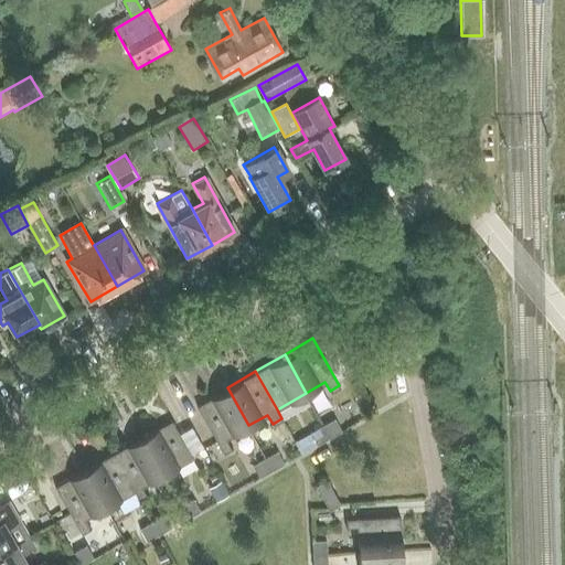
[(233,447),(227,437),(248,425),(227,387),(195,405),(223,452),(233,447)]
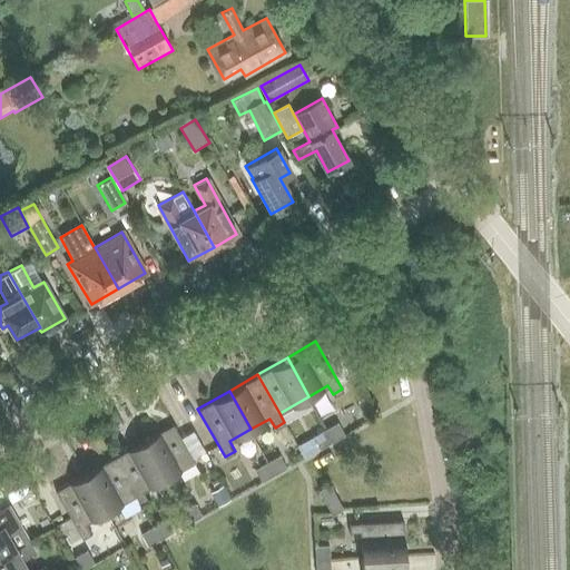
[(340,420),(326,428),(333,439),(346,432),(340,420)]
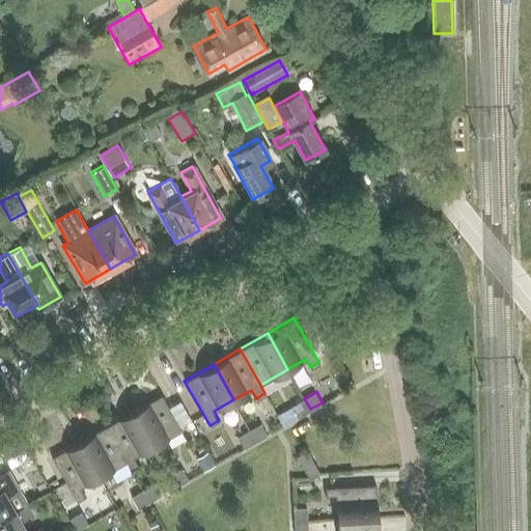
[(161,394),(134,410),(154,445),(182,429),(161,394)]
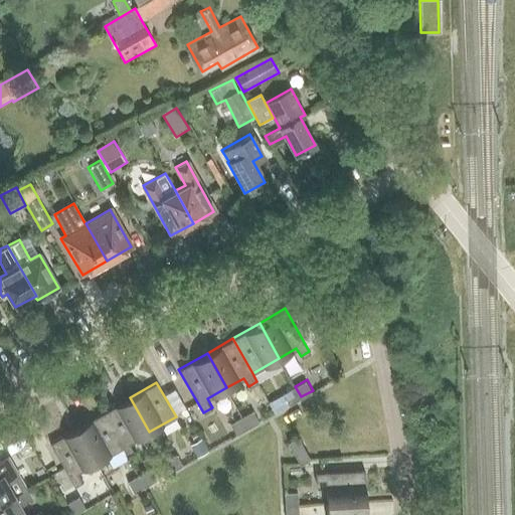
[(289,403),(301,396),(295,386),(283,392),(289,403)]
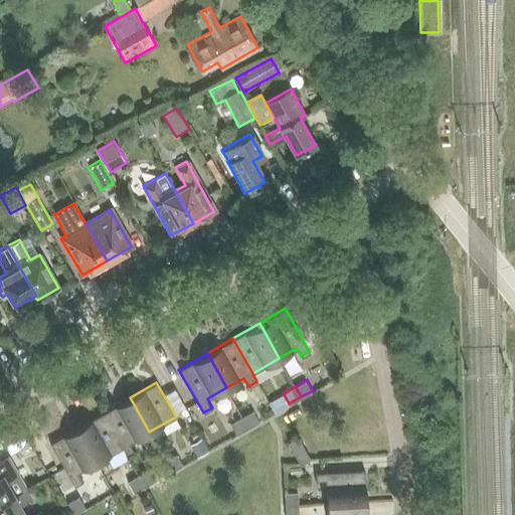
[(131,443),(149,432),(130,397),(103,412),(122,448),(127,456),(136,451),(131,443)]
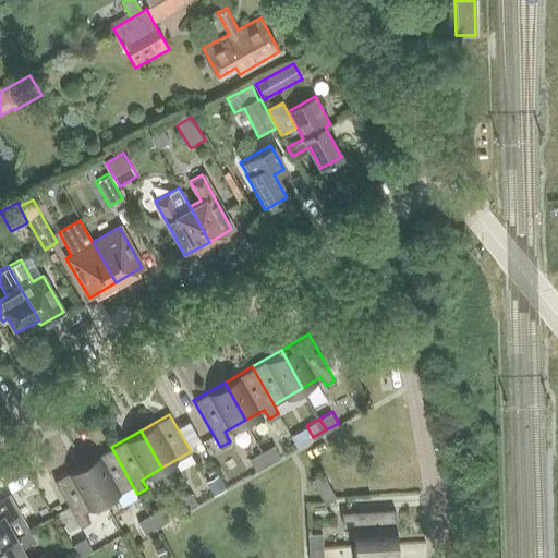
[(276,443),(263,450),(269,462),(282,455),(276,443)]
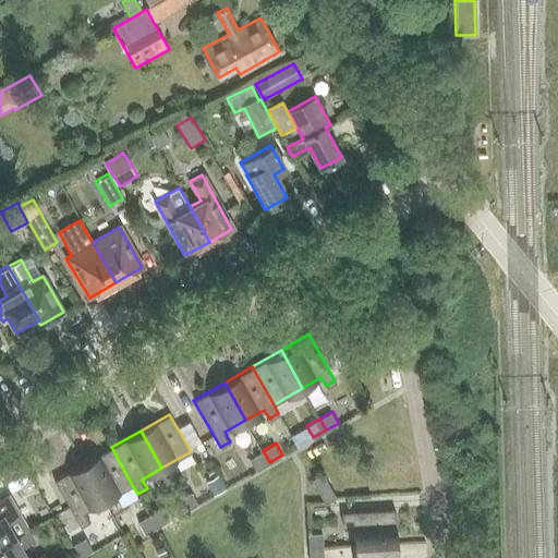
[(235,445),(215,456),(228,481),(249,471),(235,445)]
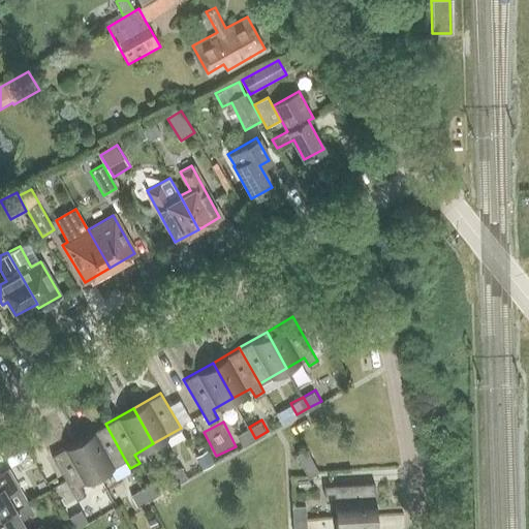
[(100,474),(125,460),(105,424),(80,439),(100,474)]
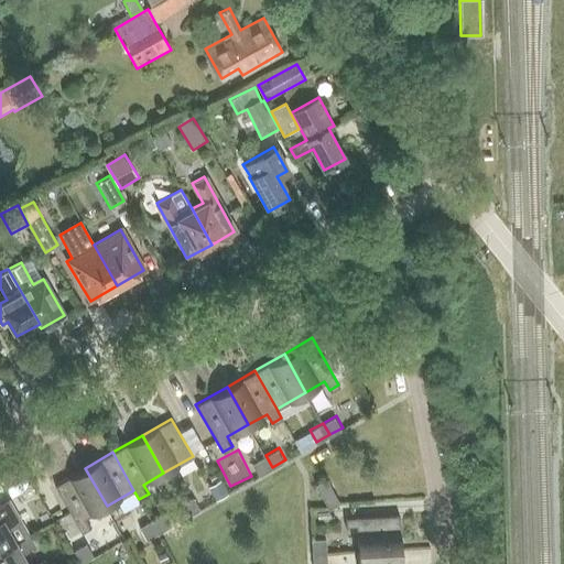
[(259,474),(272,467),(266,455),(252,462),(259,474)]
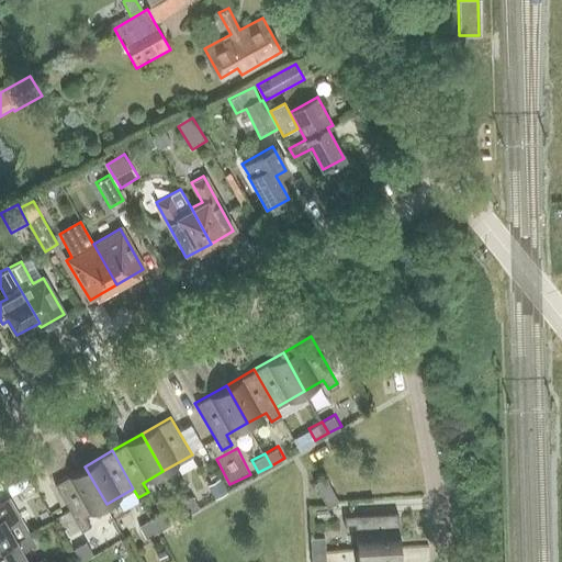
[(0,470),(0,472),(9,492),(31,482),(20,461),(0,470)]
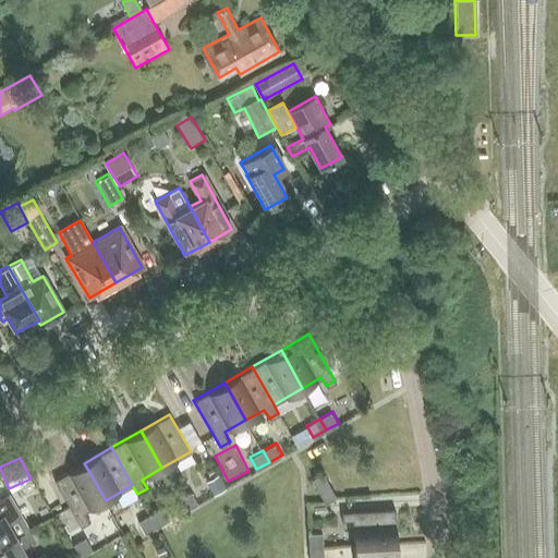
[(91,521),(85,512),(106,500),(84,463),(55,480),(81,526),(91,521)]
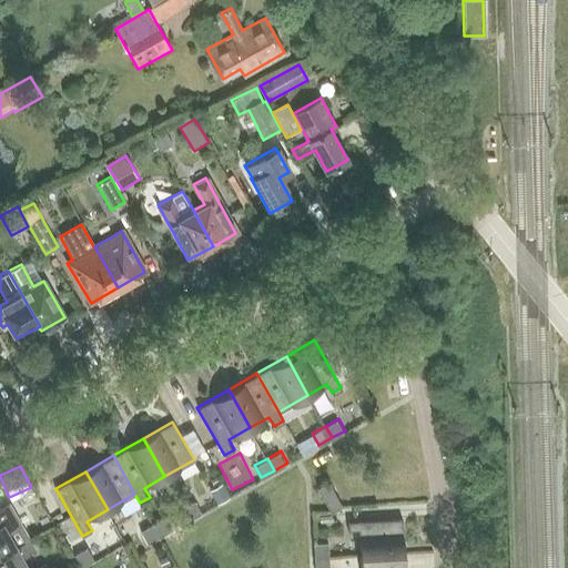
[(342,505),(328,480),(317,486),(331,510),(342,505)]
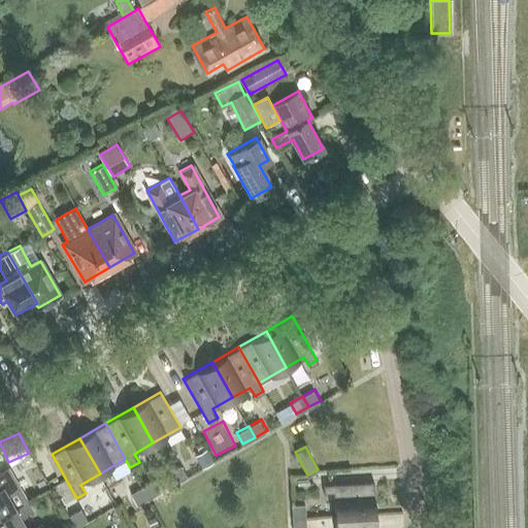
[(205,450),(195,457),(202,469),(213,463),(205,450)]
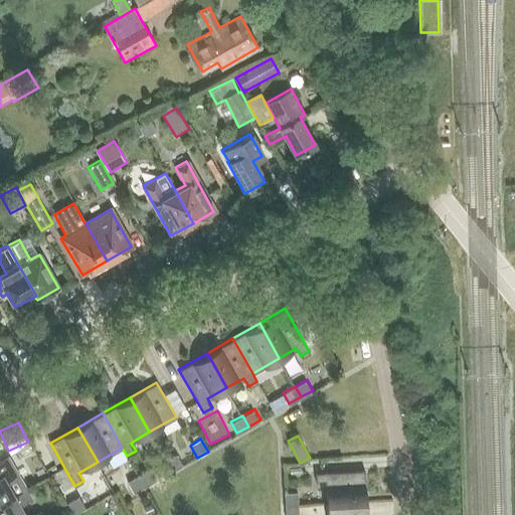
[(177,454),(165,461),(170,471),(182,464),(177,454)]
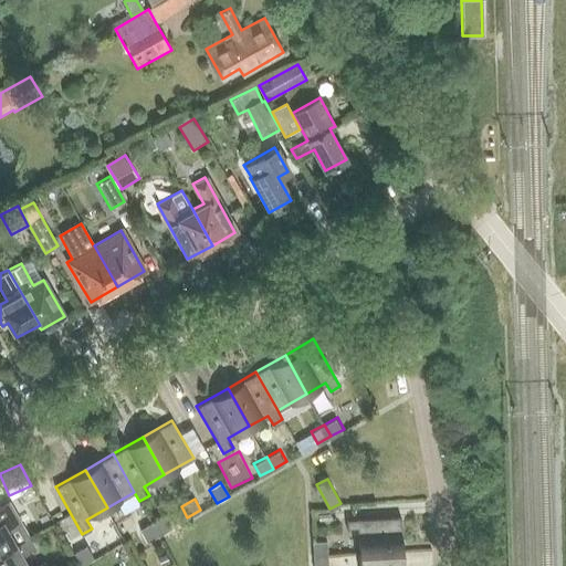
[(0,553),(13,545),(6,531),(20,523),(7,501),(0,505),(0,553)]
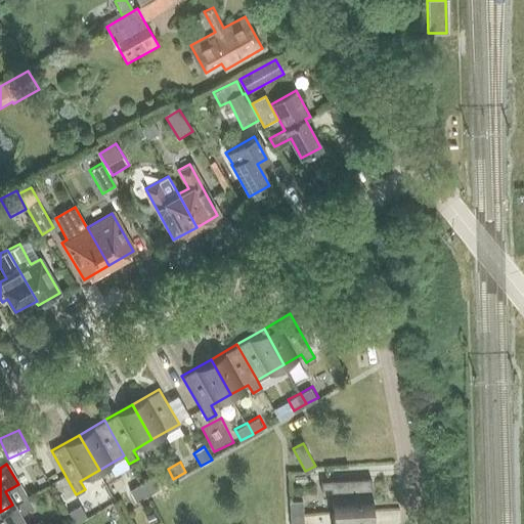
[(147,494),(161,487),(154,476),(141,484),(147,494)]
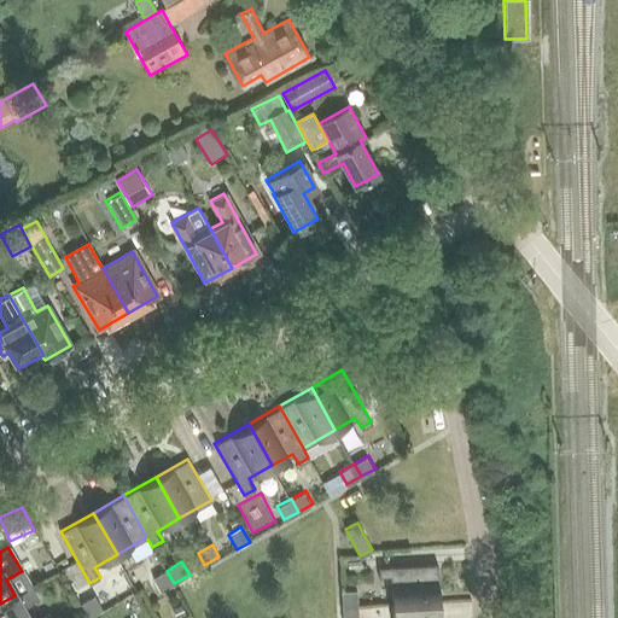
[(439,599),(437,561),(378,565),(379,577),(390,577),(391,601),(439,599)]
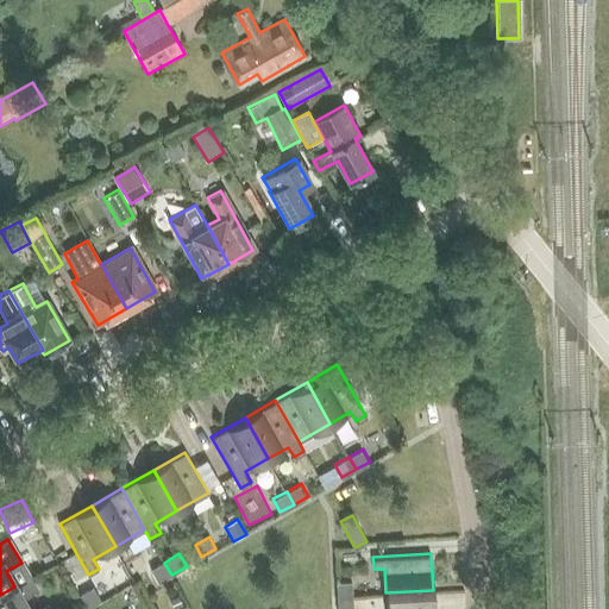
[(171,575),(164,563),(150,570),(158,583),(171,575)]
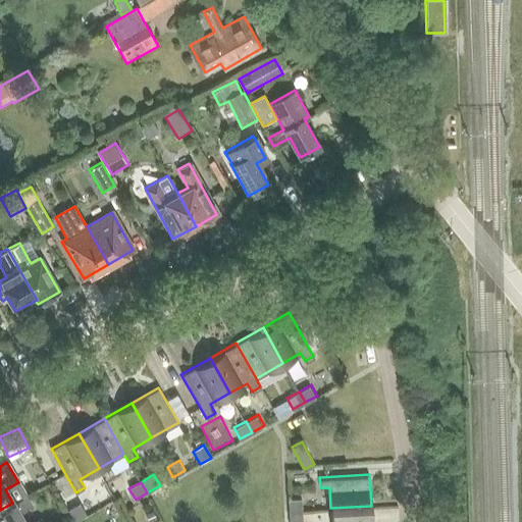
[(25,494),(12,503),(0,510),(0,521),(41,521),(39,517),(30,521),(23,521),(18,513),(32,505),(25,494)]
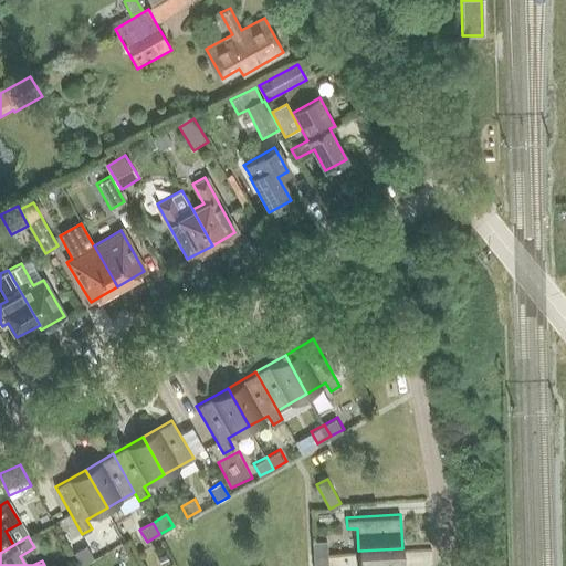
[(327,555),(327,541),(313,542),(314,555),(327,555)]
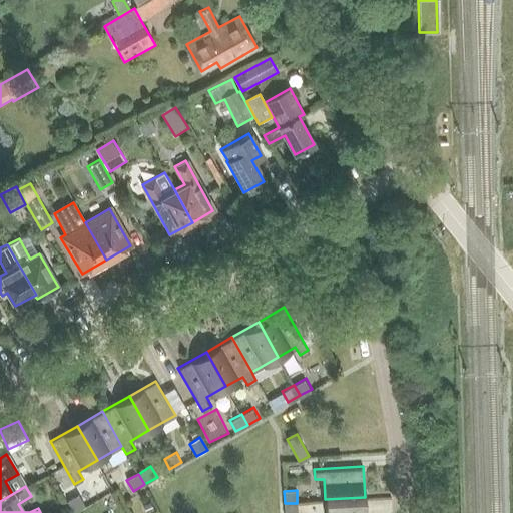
[(72,512),(73,512),(85,507),(78,495),(66,502),(72,512)]
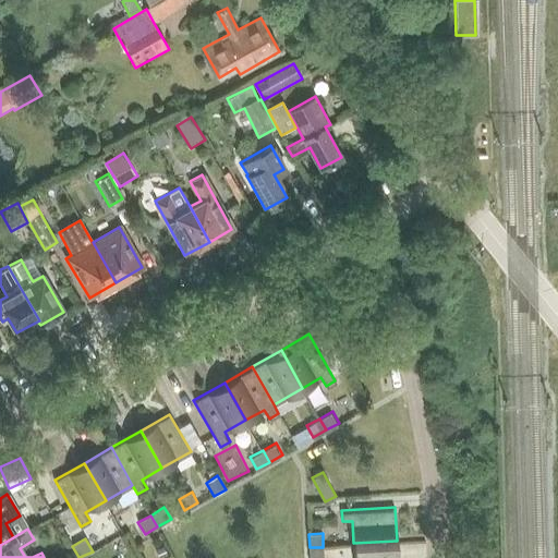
[(353,543),(354,557),(398,557),(397,541),(353,543)]
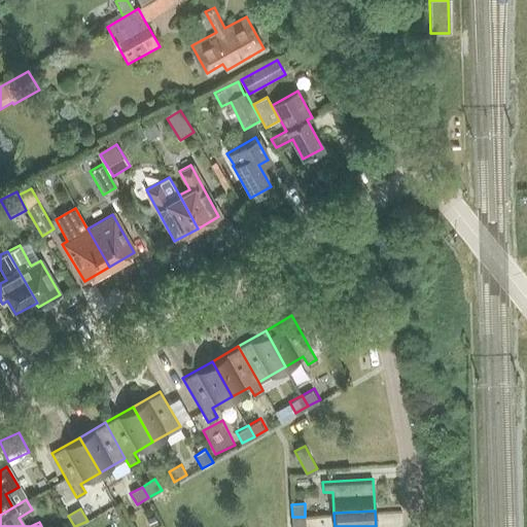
[(292,517),(292,526),(305,526),(305,517),(292,517)]
